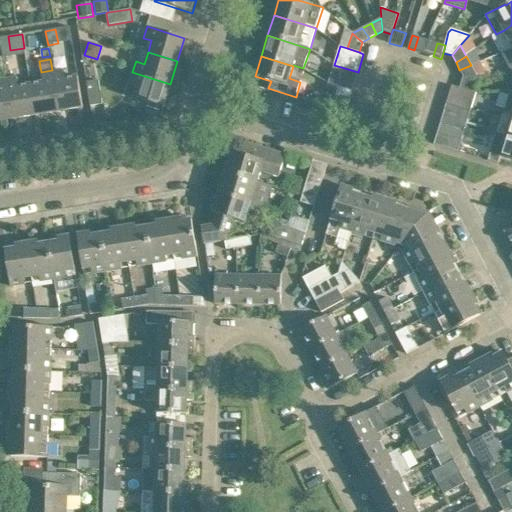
[(471,65),(459,70),(463,77),(476,75),(485,70),(481,61),(471,65)]
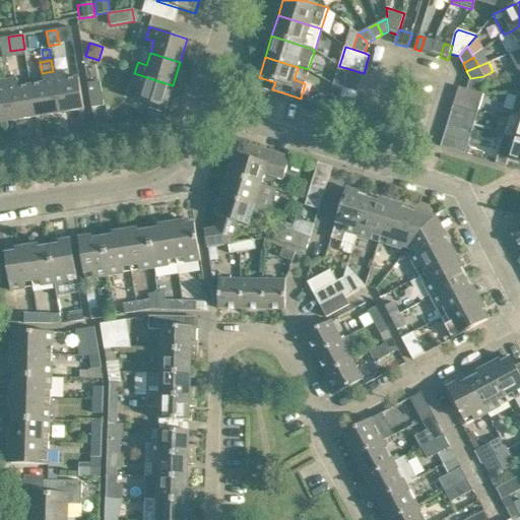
[(358,92),(364,73),(339,66),(333,84),(343,88),(358,92)]
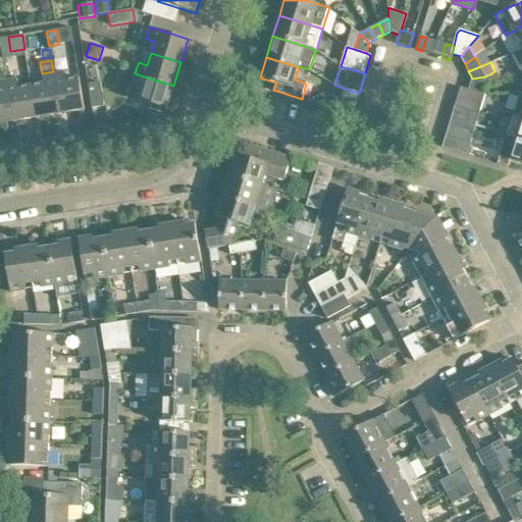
[(64,69),(53,71),(60,113),(85,109),(79,77),(65,81),(64,69)]
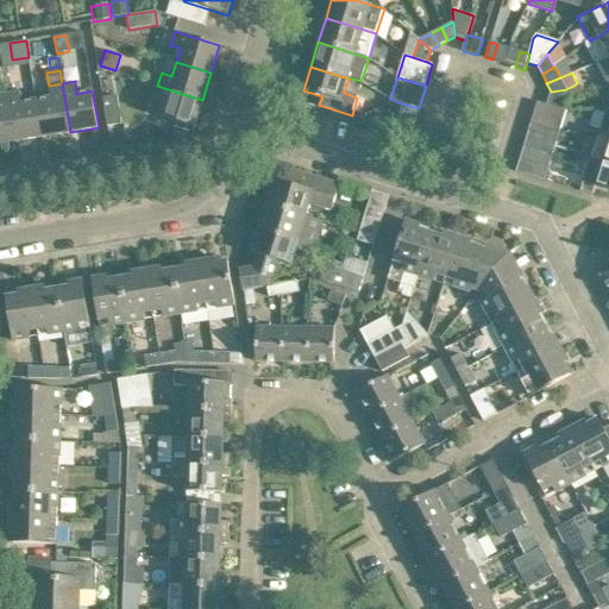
[(50,98),(36,100),(42,137),(70,132),(62,83),(49,86),(50,98)]
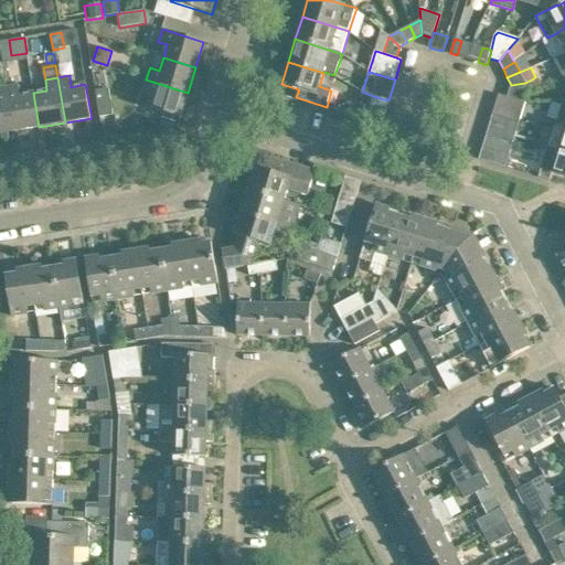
[(188,93),(146,80),(142,92),(151,94),(147,108),(163,113),(177,117),(180,118),(188,93)]
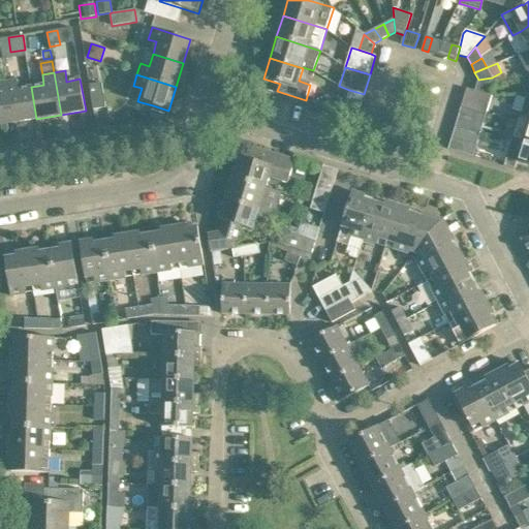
[(478,80),(475,91),(480,92),(487,94),(492,78),(478,80)]
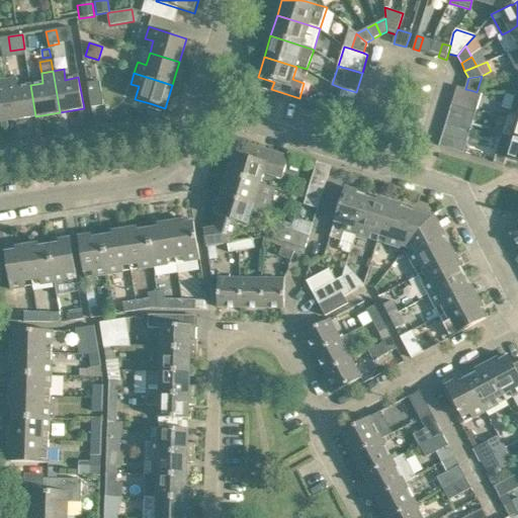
[(17,79),(5,81),(12,120),(35,116),(30,85),(18,87),(17,79)]
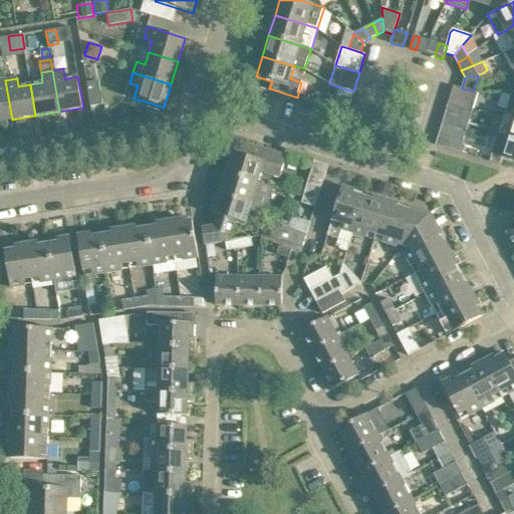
[(0,120),(12,119),(5,80),(0,80),(0,120)]
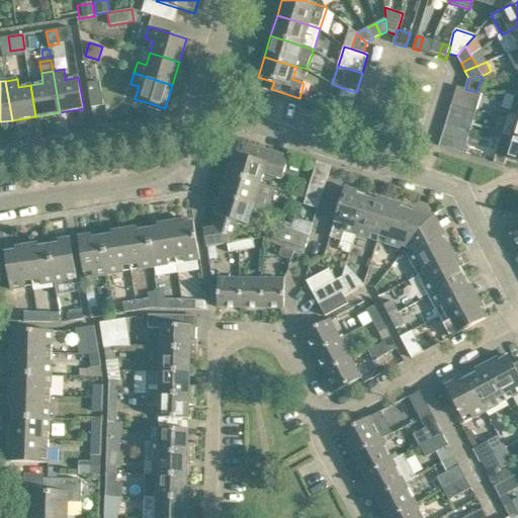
[(88,83),(91,107),(103,105),(99,81),(88,83)]
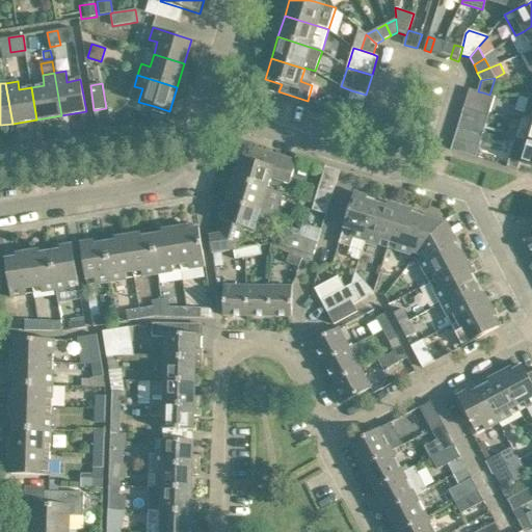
[(464,107),(477,111),(483,92),(478,91),(470,89),(464,107)]
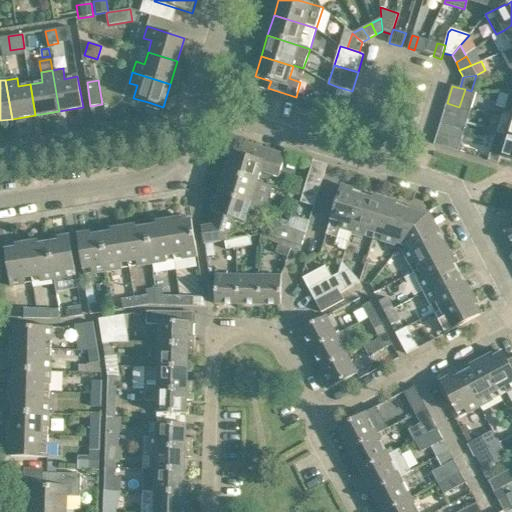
[(338,87),(332,108),(345,113),(352,91),(338,87)]
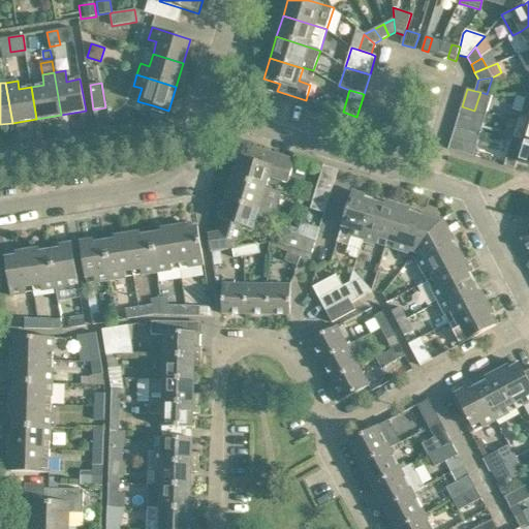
[(528,119),(528,96),(526,96),(520,117),(528,119)]
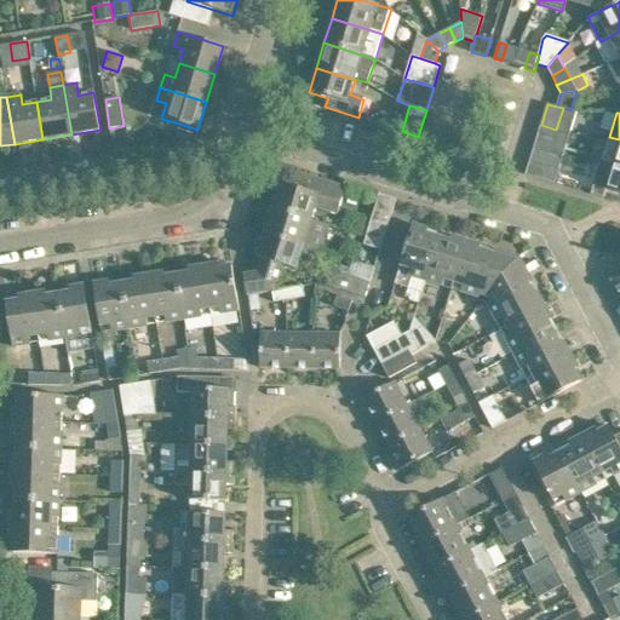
[(179,124),(177,135),(191,138),(194,128),(179,124)]
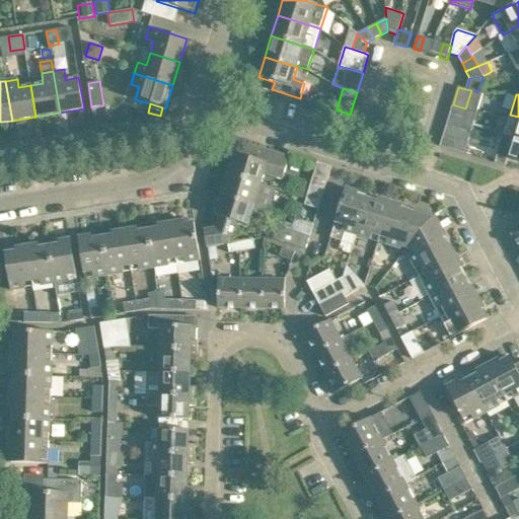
[(465,130),(468,118),(463,117),(465,108),(453,104),(447,124),(465,130)]
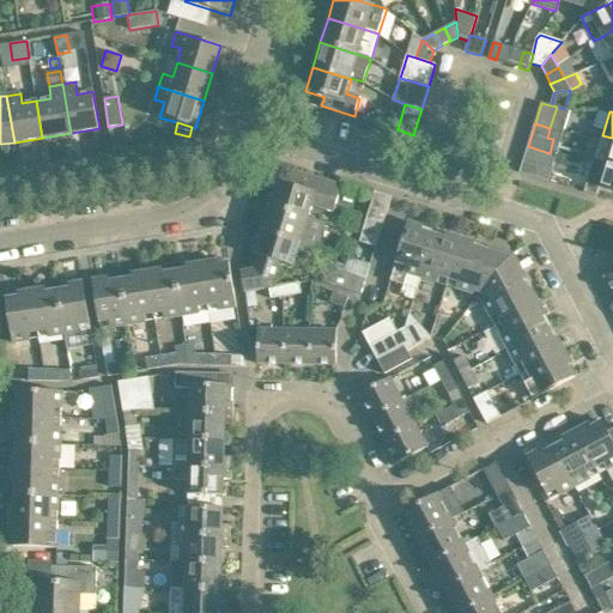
[(612,164),(612,138),(602,135),(595,157),(595,159),(612,164)]
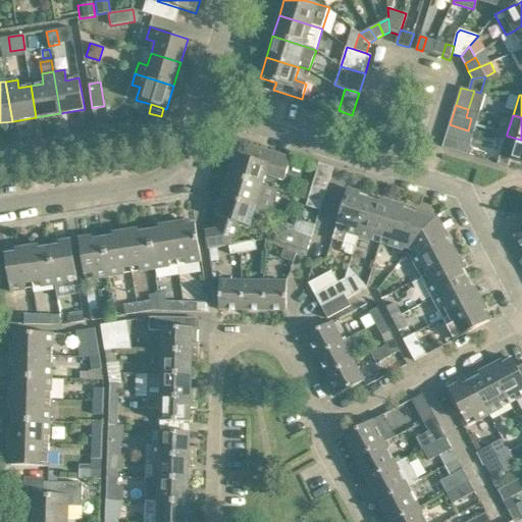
[(442,148),(467,155),(473,133),(468,131),(450,124),(442,148)]
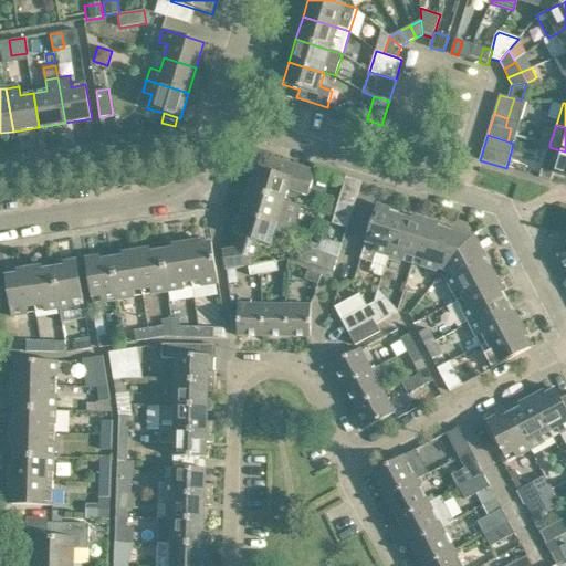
[(565,176),(565,152),(549,147),(540,178),(551,181),(553,173),(565,176)]
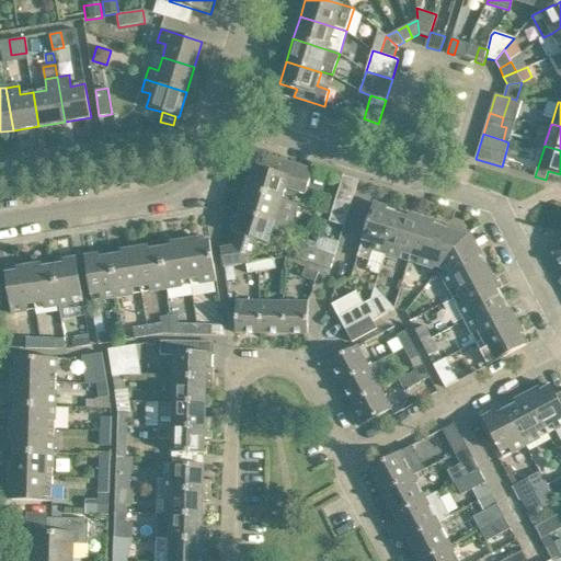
[(254,165),(247,189),(282,199),(282,197),(285,187),(306,194),(312,170),(268,157),(264,169),(254,165)]
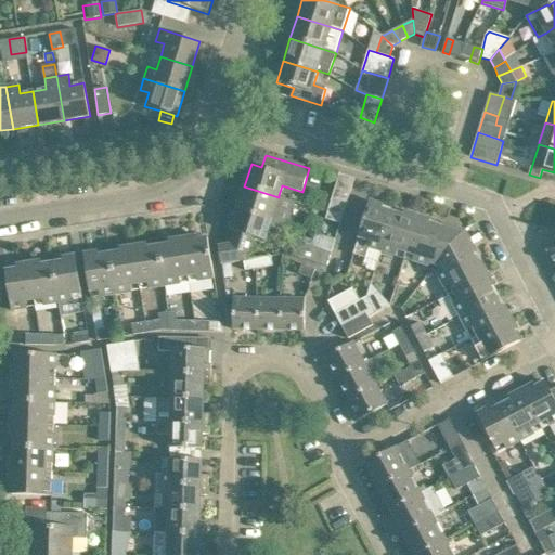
[(244,186),(237,208),(283,222),(284,221),(288,223),(295,201),(279,195),(279,197),(244,186)]
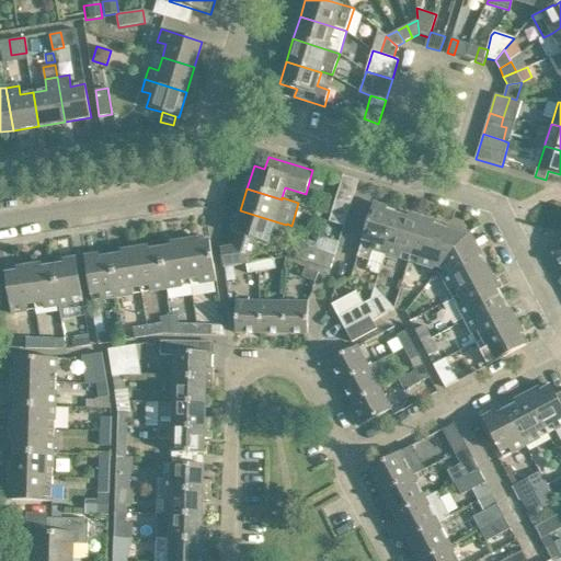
[(374,204),(363,240),(357,256),(369,260),(373,250),(385,254),(397,215),(387,212),(387,207),(374,204)]
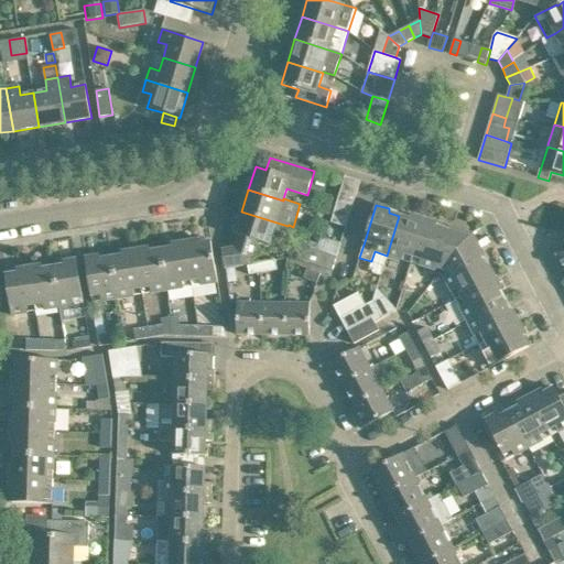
[(335,208),(333,216),(348,220),(350,214),(335,208)]
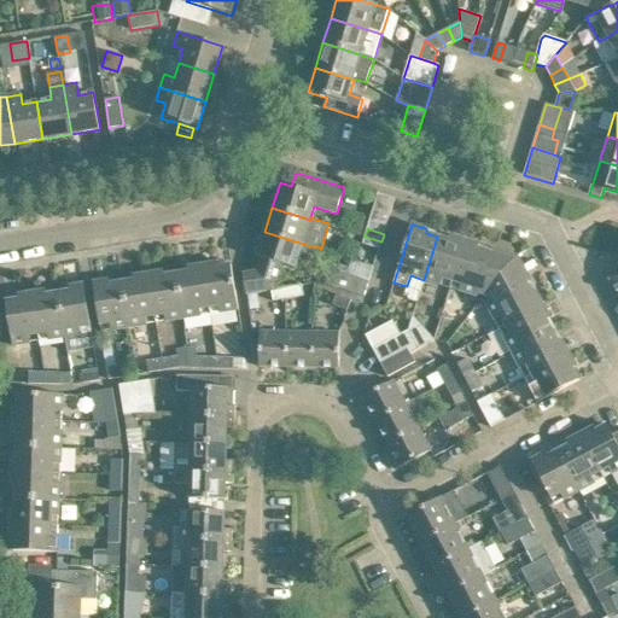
[(273,290),(273,289),(281,264),(295,269),(299,254),(313,257),(315,248),(264,232),(256,257),(262,258),(257,272),(243,274),(246,295),(272,290),(273,290)]
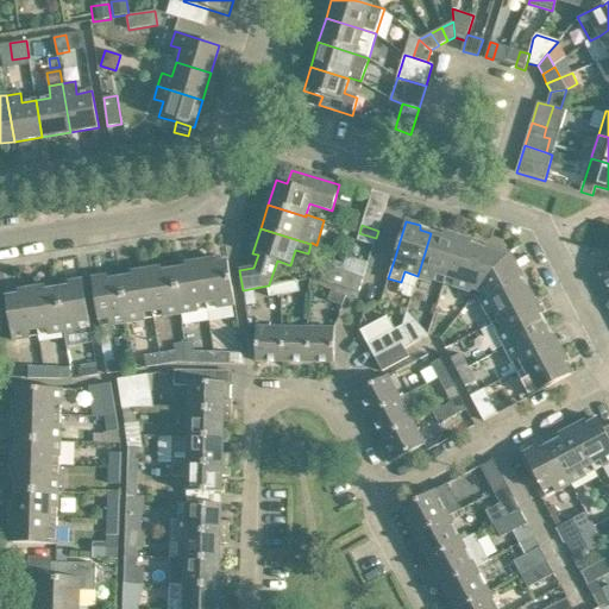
[(431,233),(418,276),(434,281),(437,275),(446,277),(458,237),(444,232),(443,237),(431,233)]
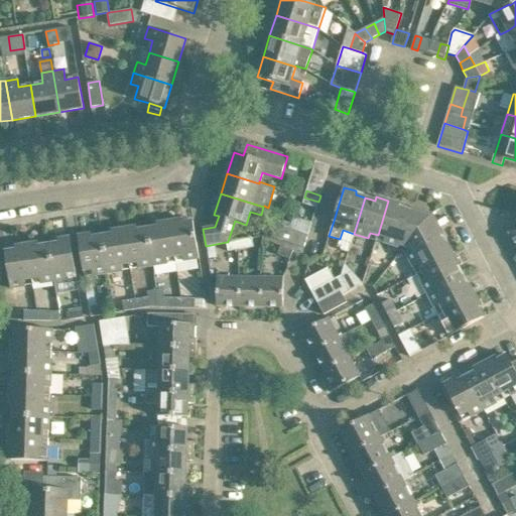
[(318,202),(304,198),(302,204),(316,209),(318,202)]
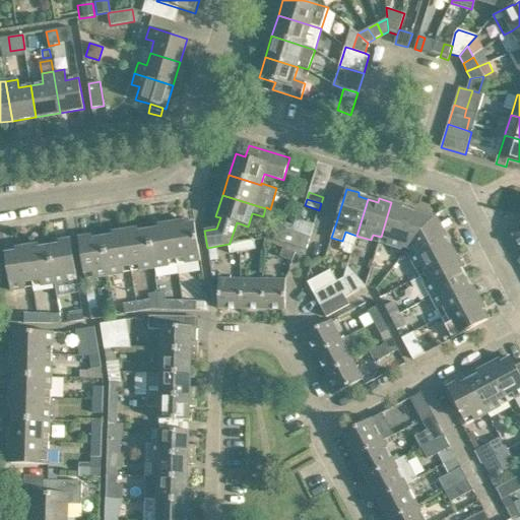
[(391,202),(381,237),(388,239),(387,245),(401,250),(406,235),(417,239),(436,215),(412,209),(412,212),(402,209),(403,206),(391,202)]
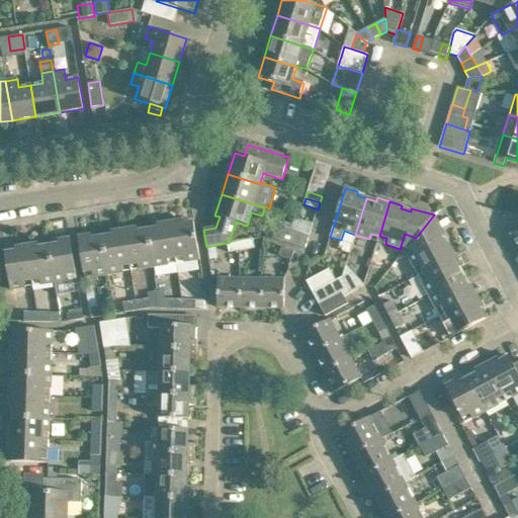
[(303,208),(298,218),(312,222),(314,212),(303,208)]
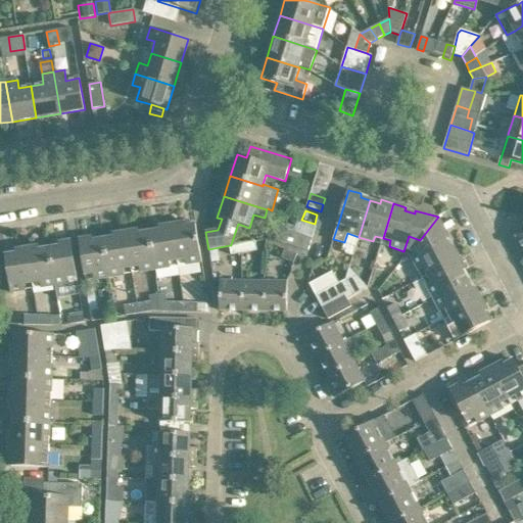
[(438,217),(420,240),(425,250),(412,257),(419,271),(424,269),(428,275),(460,258),(454,247),(450,248),(445,240),(449,238),(438,217)]
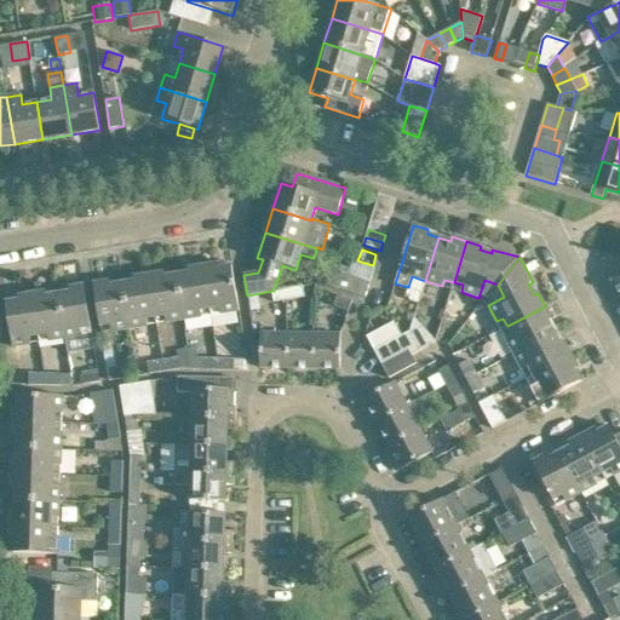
[(337,290),(342,291),(365,298),(369,283),(368,282),(374,265),(373,265),(357,260),(351,259),(346,276),(342,274),(337,290)]
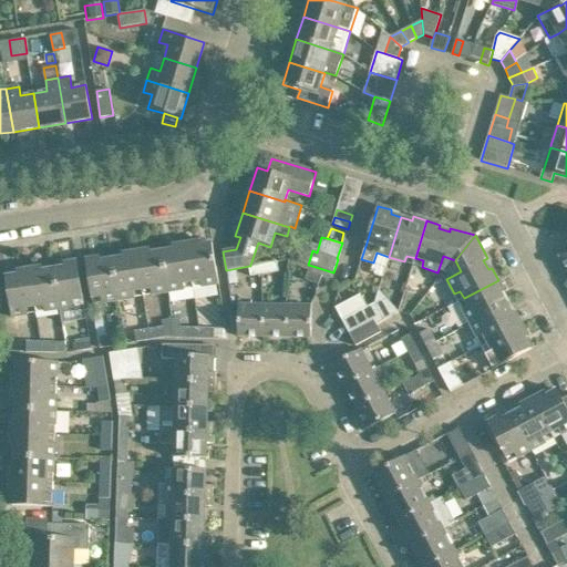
[(199,241),(186,244),(193,288),(218,285),(212,243),(200,245),(199,241)]
